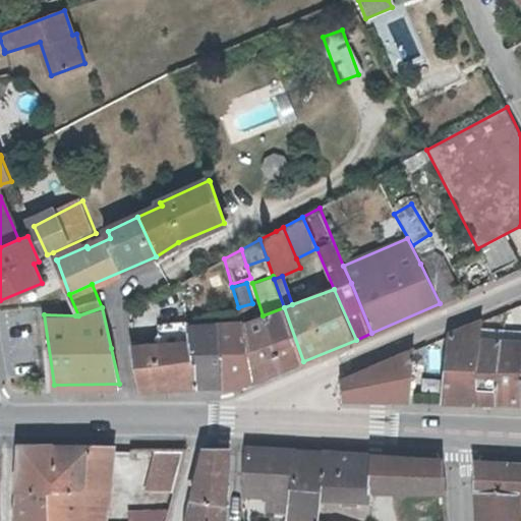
[(263,315),(282,370),(303,361),(284,307),(263,315)]
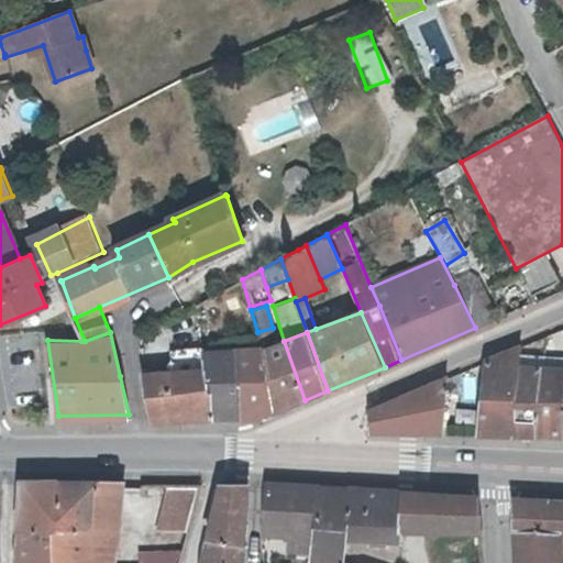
[(284,341),(263,349),(280,409),(305,400),(284,341)]
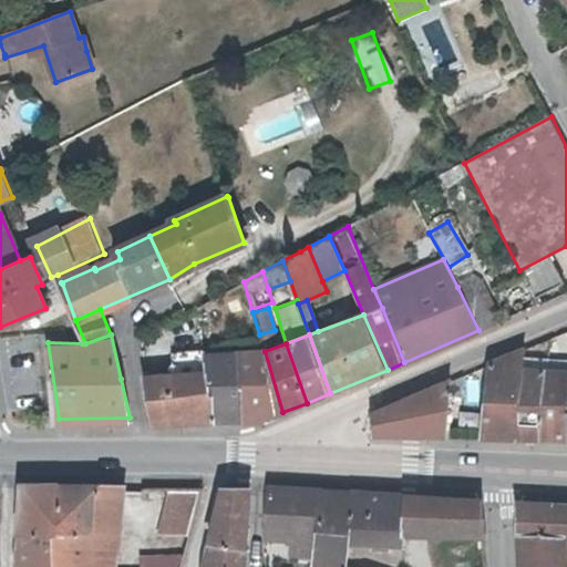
[(524,373),(524,369),(526,347),(488,363),(484,436),(515,437),(524,373)]
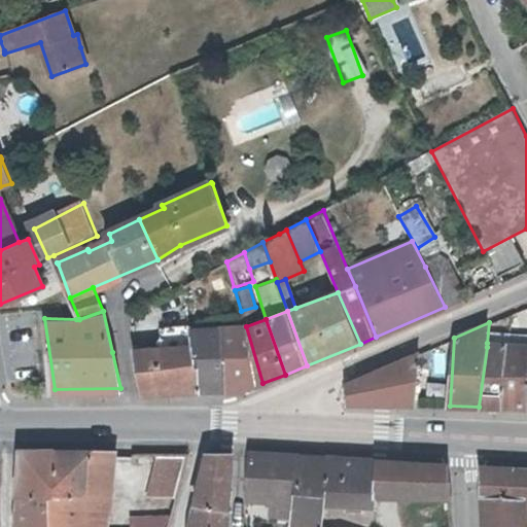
[(161,348),(135,350),(143,386),(168,385),(168,390),(201,390),(189,330),(188,324),(157,326),(161,348)]
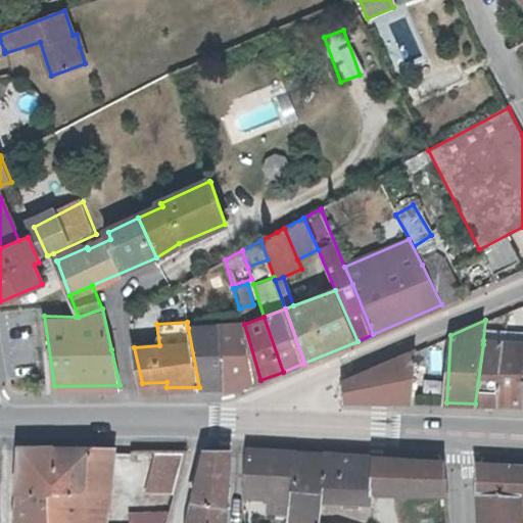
[(244,324),(243,324),(216,326),(229,387),(245,387),(260,380),(244,324)]
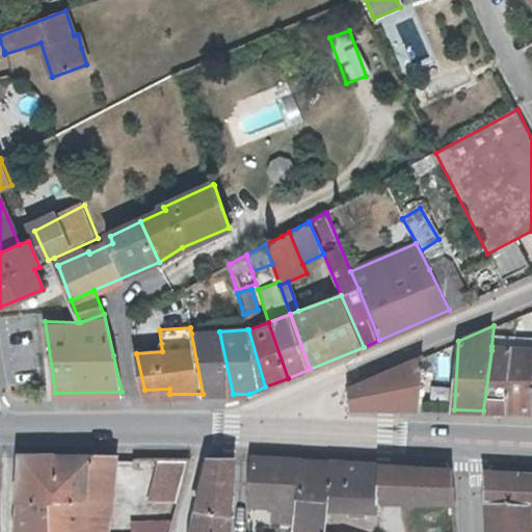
[(219,331),(191,334),(203,394),(233,394),(219,331)]
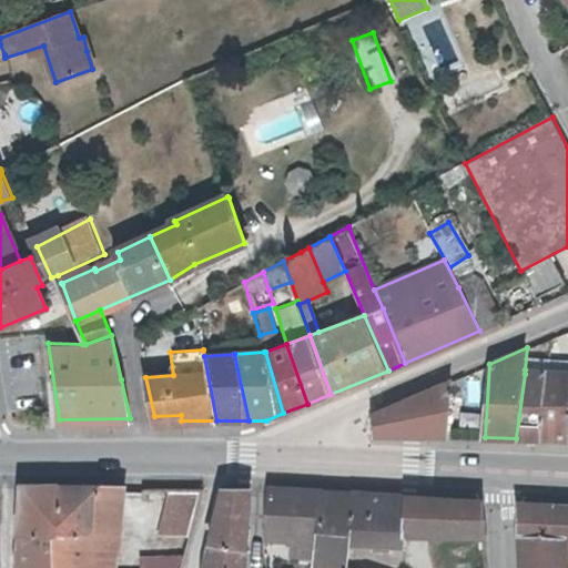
[(543,438),(548,371),(525,369),(525,374),(516,438),(535,438),(543,438)]
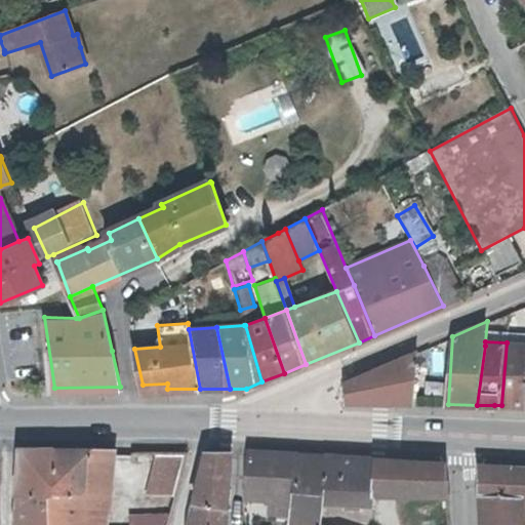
[(524,405),(524,342),(507,342),(501,405),(524,405)]
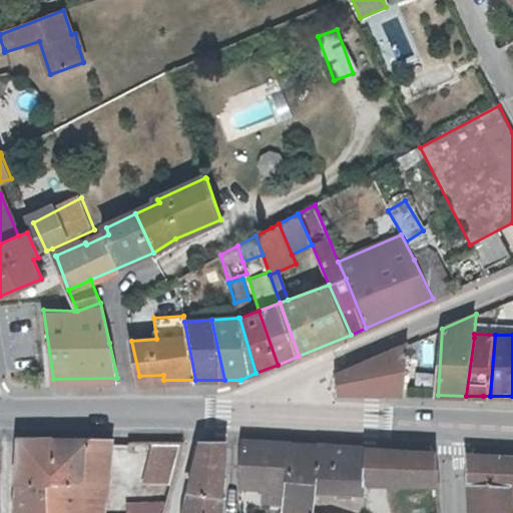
[(387,393),(406,394),(406,344),(337,374),(341,392),(387,393)]
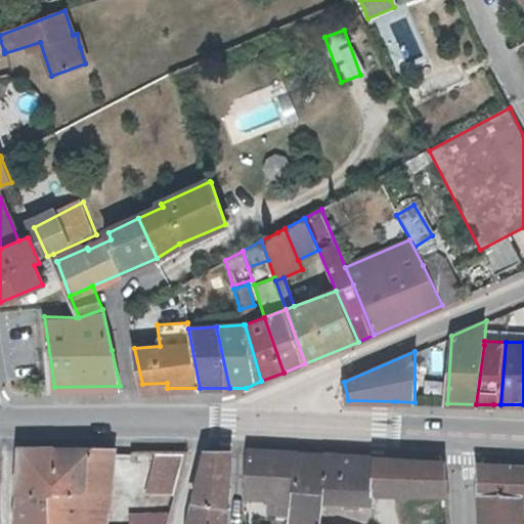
[(23,491),(25,492),(56,494),(60,448),(25,448),(23,491)]
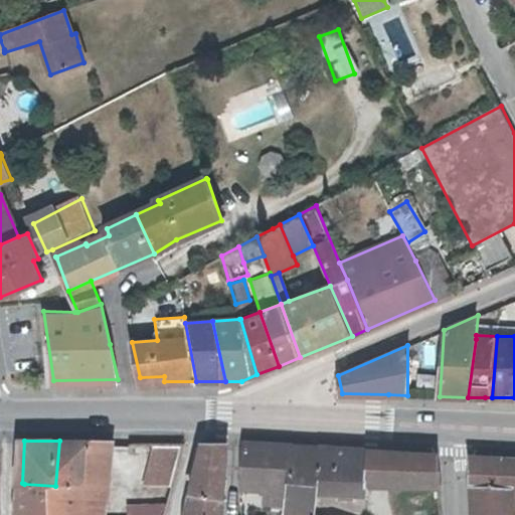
[(54,489),(90,488),(94,453),(112,452),(113,441),(95,441),(59,441),(55,486),(54,489)]
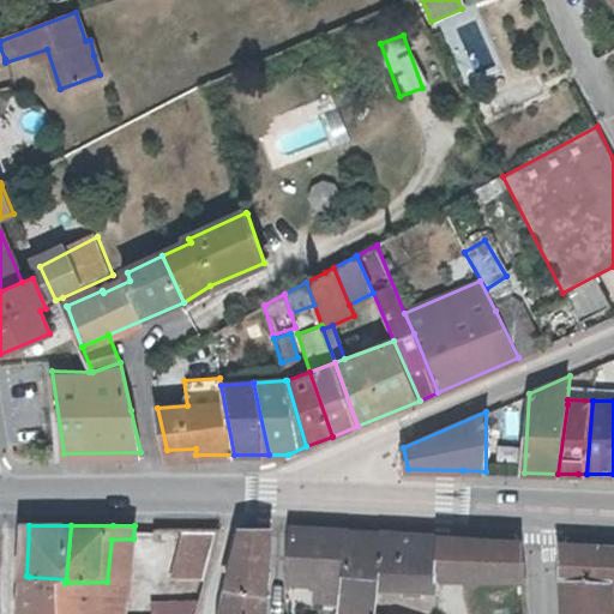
[(226,525),(191,525),(174,582),(208,582),(226,525)]
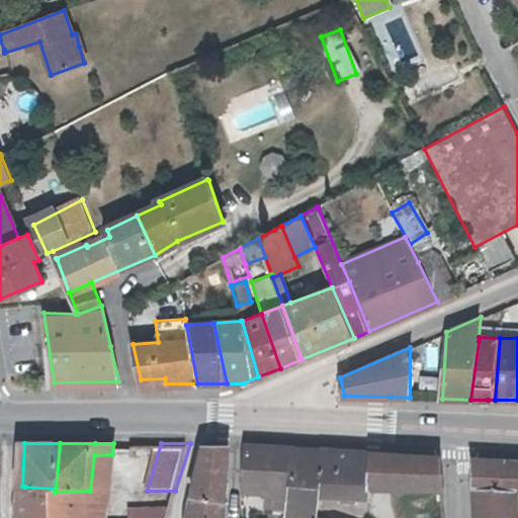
[(191,496),(228,499),(230,469),(232,444),(204,443),(191,496)]
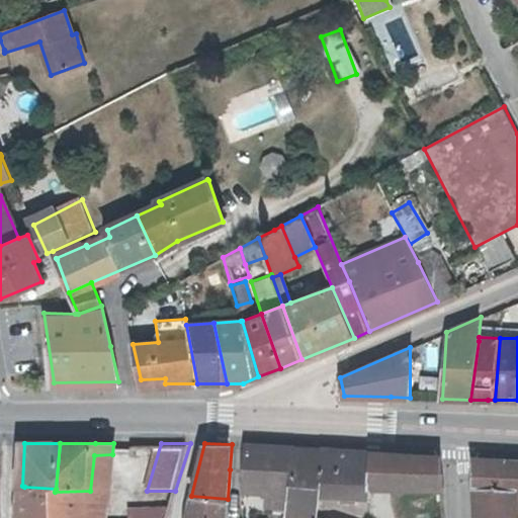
[(293,481),(298,447),(250,444),(248,469),(246,489),(275,492),(292,494),(293,481)]
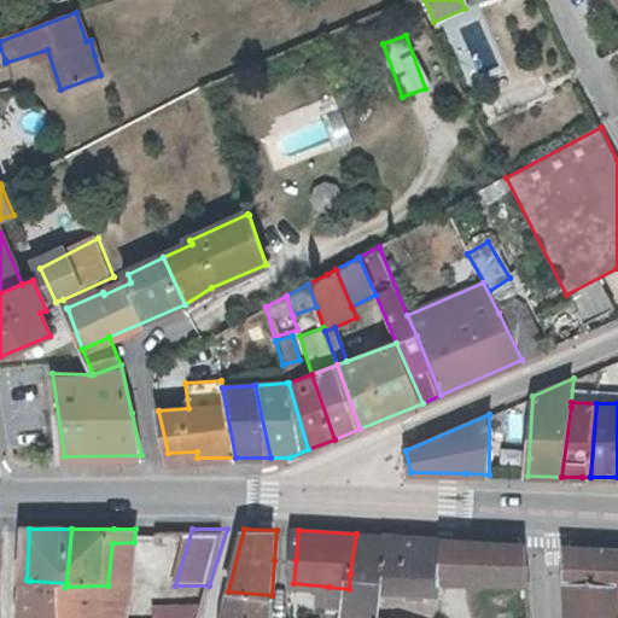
[(347,614),(366,617),(380,617),(384,587),(388,536),(356,534),(350,573),(349,589),(348,605),(347,614)]
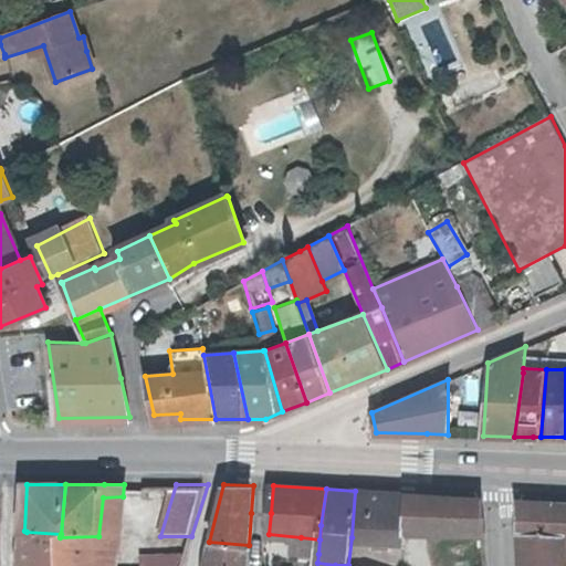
[(355,491),(352,537),(406,542),(407,530),(486,535),(486,526),(484,509),(484,500),(355,491)]
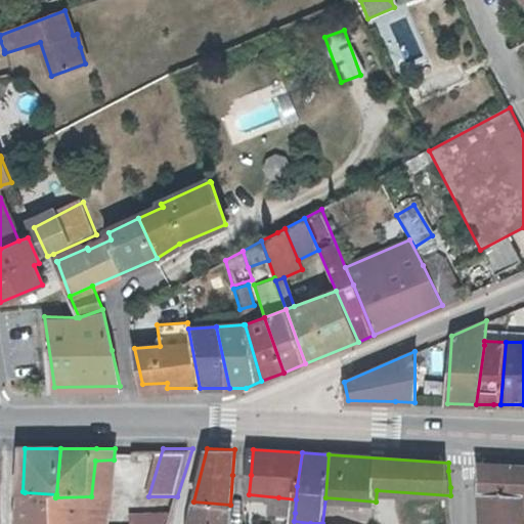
[(114,460),(95,461),(91,496),(89,522),(107,521),(114,460)]
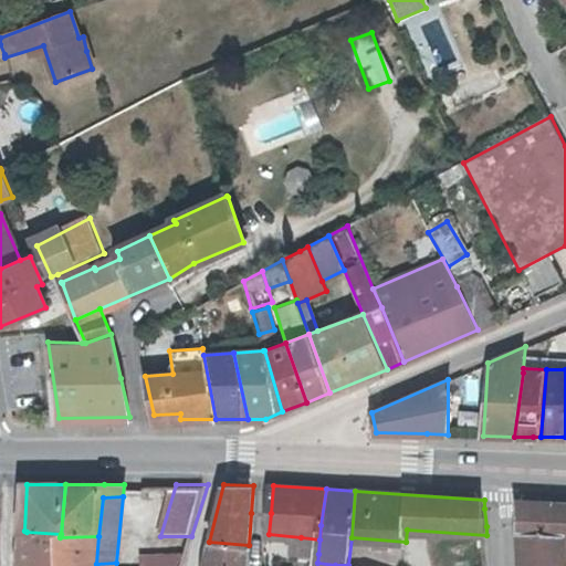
[(565,504),(519,502),(519,505),(520,531),(520,536),(561,540),(565,538),(565,504)]
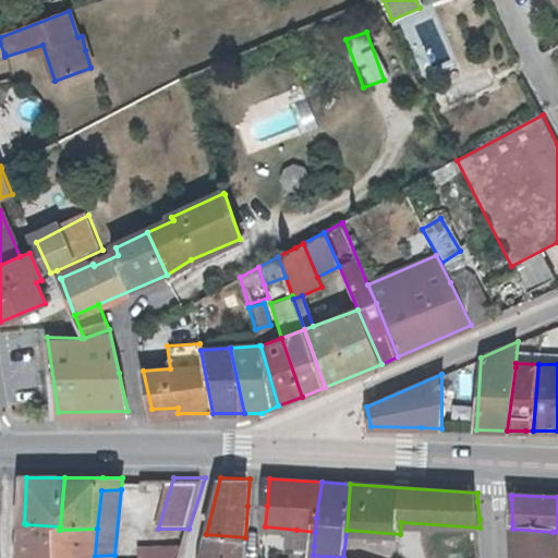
[(56,557),(59,530),(60,526),(26,524),(24,523),(23,556),(29,557),(56,557)]
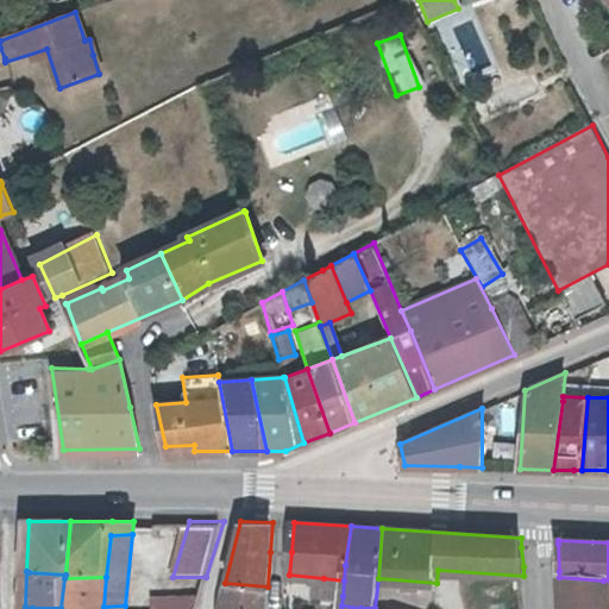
[(104,607),(106,577),(64,578),(61,608),(125,608),(125,606),(104,607)]
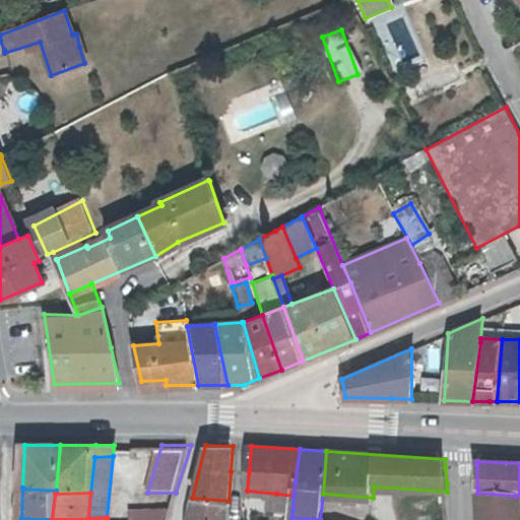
[(517,519),(515,496),(477,493),(477,519),(517,519)]
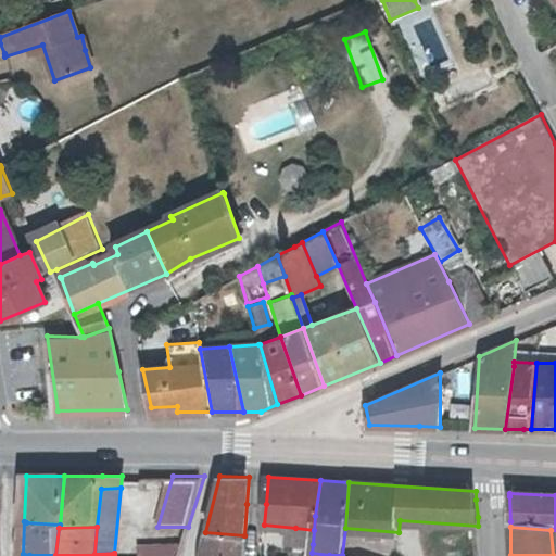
[(314,530),(295,528),(293,542),(313,544),(314,530)]
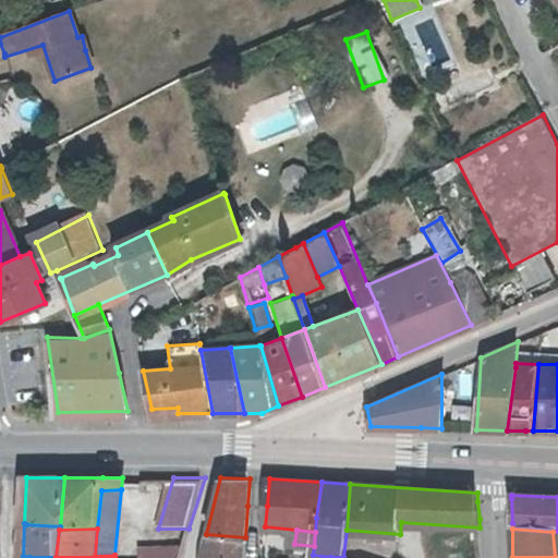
[(201,557),(243,557),(245,537),(206,534),(201,557)]
